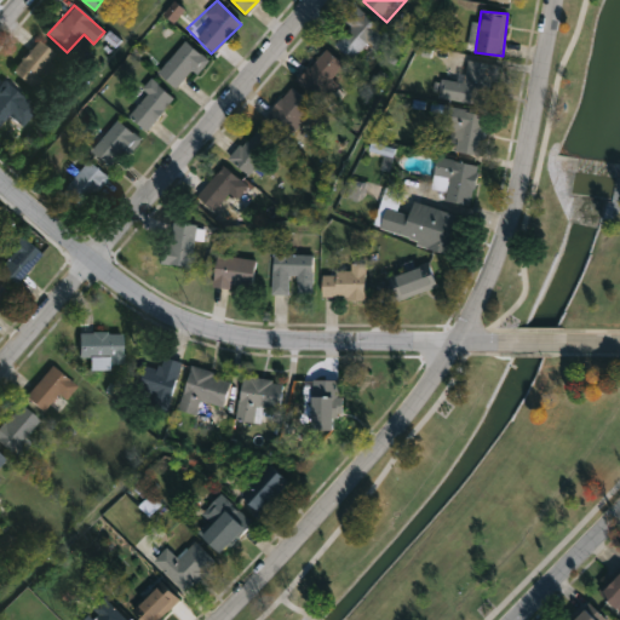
[(367,42),(352,61),(333,44),(361,12),(391,39),(379,52),(367,42)]
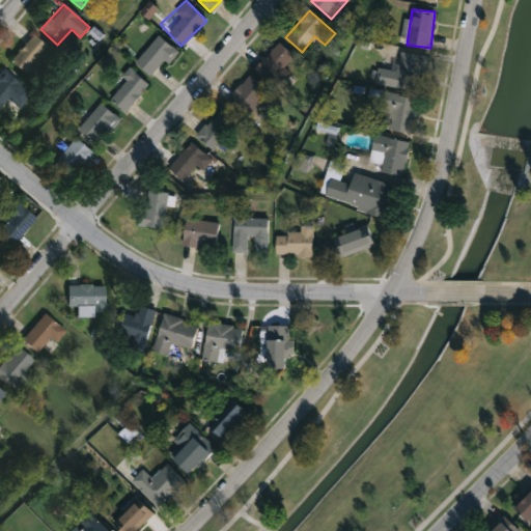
[(9,63),(30,35),(47,48),(26,76),(9,63)]
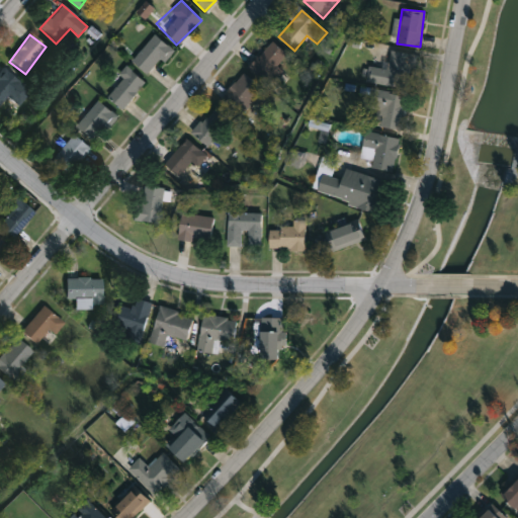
[(173,51),(149,77),(132,61),(155,34),(173,51)]
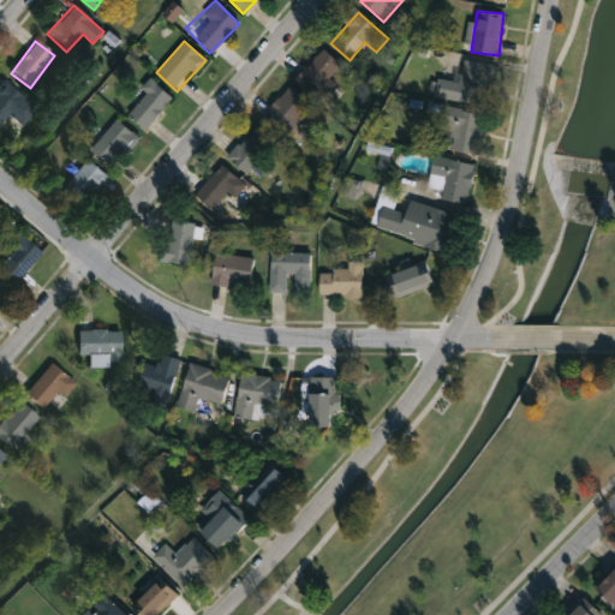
[(344,67),(316,100),(294,81),(322,49),(344,67)]
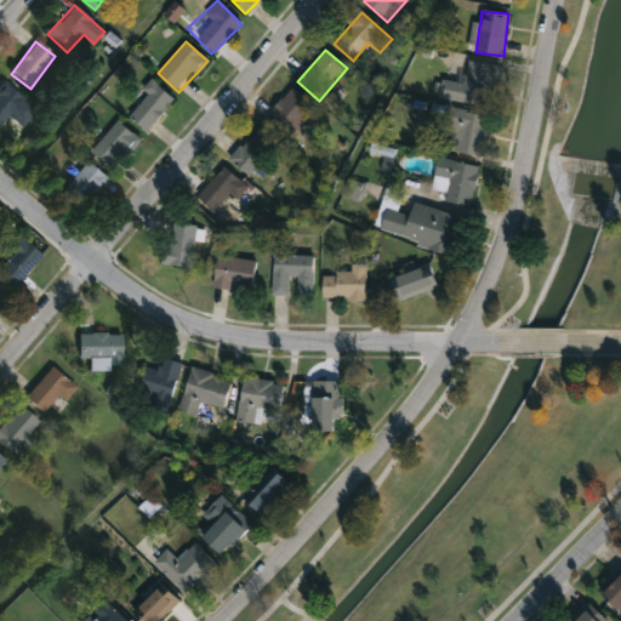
[(491,107),(450,101),(454,81),(463,84),(468,61),(497,67),(491,107)]
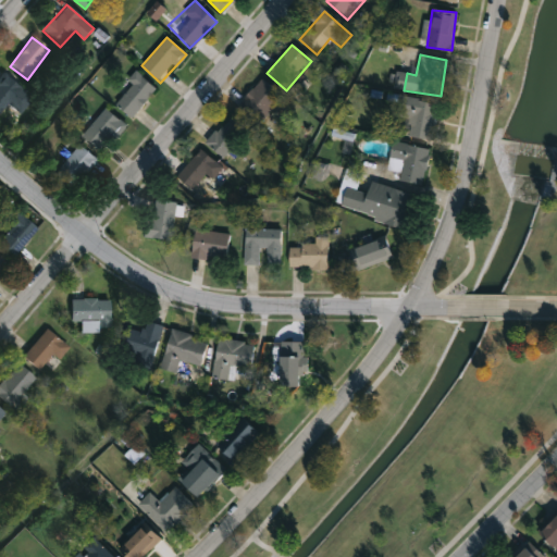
[(133,86),(127,79),(137,71),(156,93),(128,118),(115,102),(133,86)]
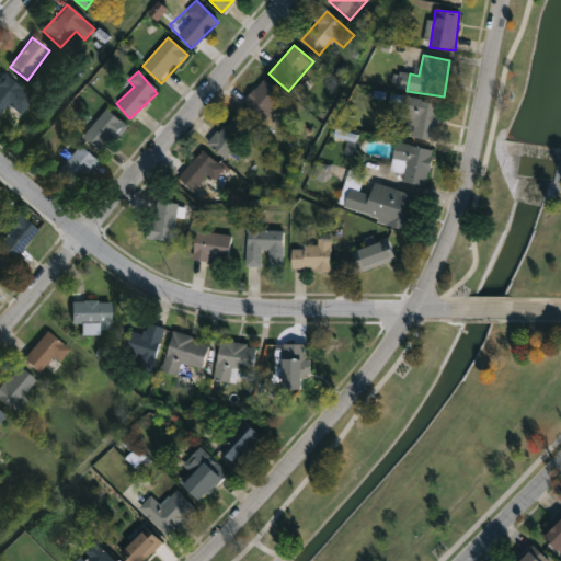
[(0,79),(3,76),(32,100),(19,115),(7,105),(0,113),(0,79)]
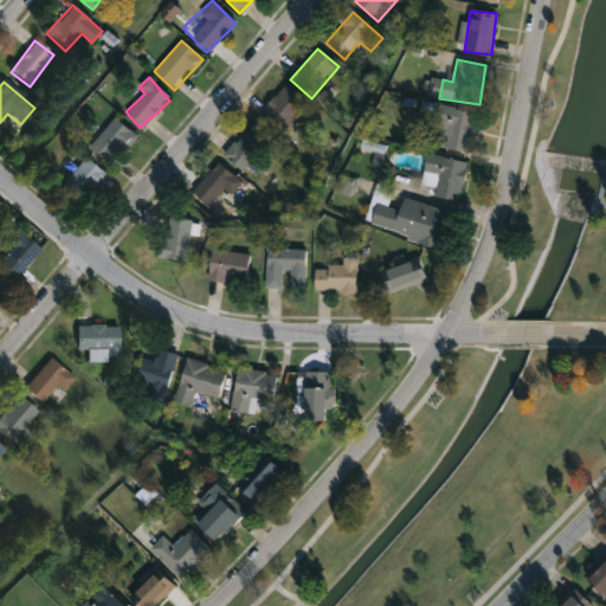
[(260,111),(285,86),(307,108),(283,133),(260,111)]
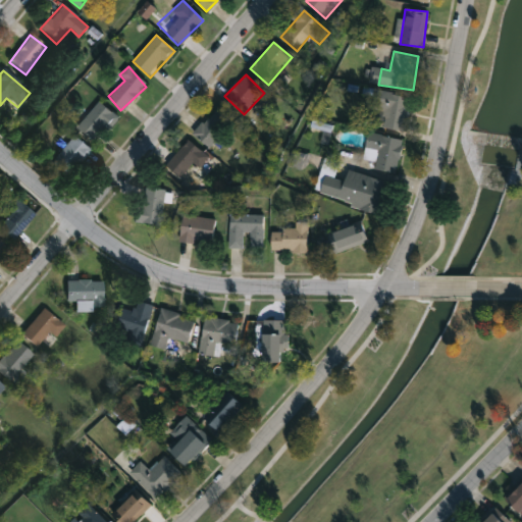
[(372,111),(374,92),(410,96),(406,132),(382,128),(384,112),(372,111)]
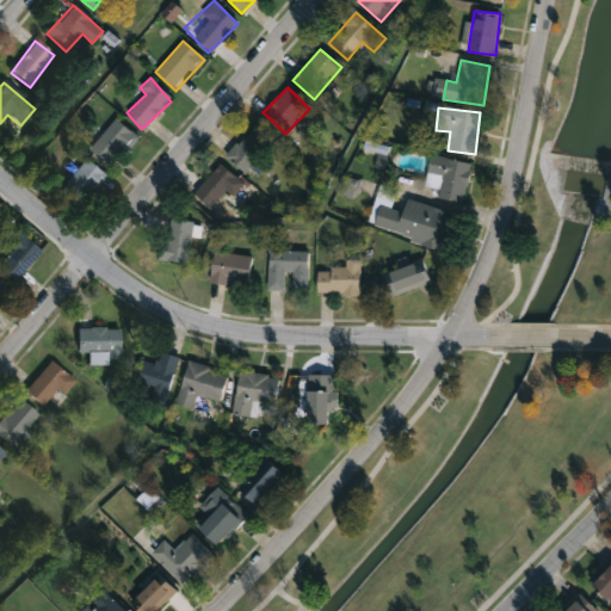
[(123,149),(106,167),(88,150),(116,119),(137,140),(127,153),(123,149)]
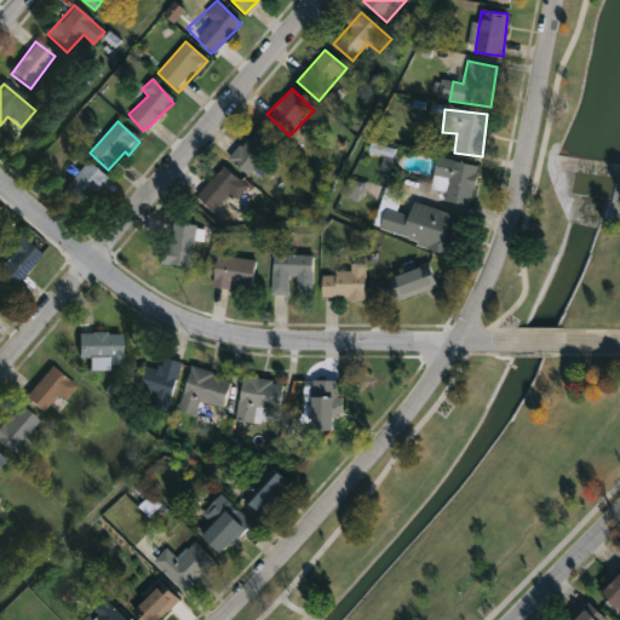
[(228,159),(258,127),(277,144),(247,176),(228,159)]
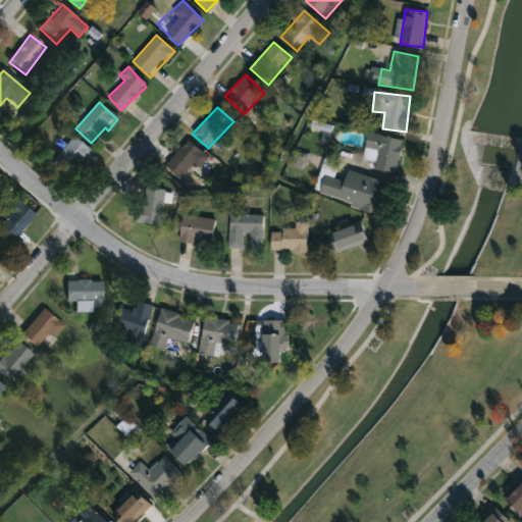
[(401,138),(398,170),(364,167),(366,135),(401,138)]
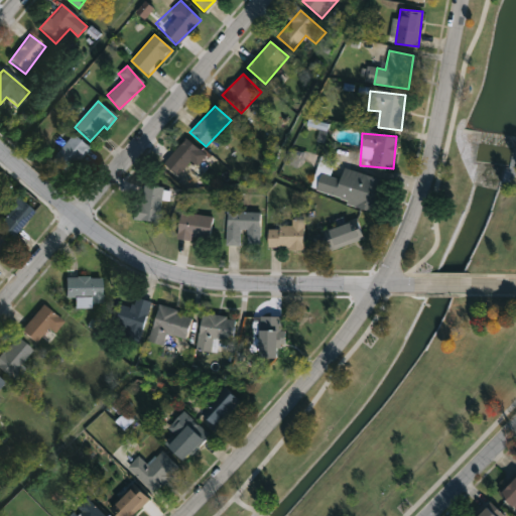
[(89,150),(69,174),(51,160),(73,136),(89,150)]
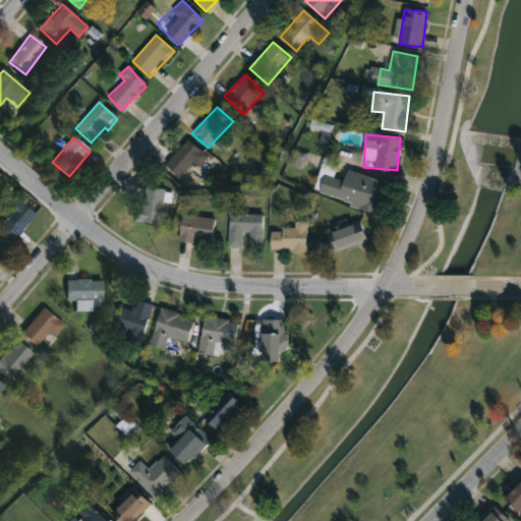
[(193,165),(180,179),(165,165),(188,140),(208,158),(197,169),(193,165)]
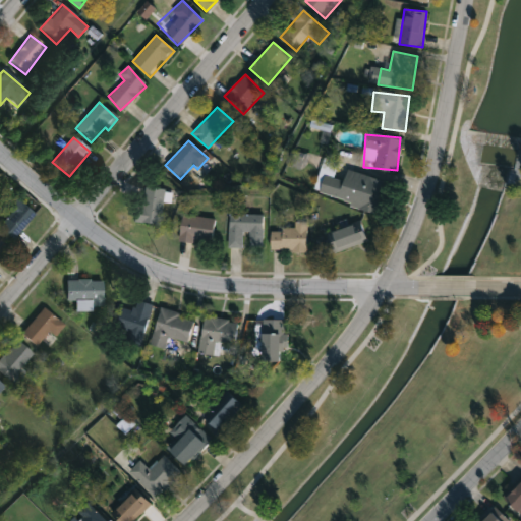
[(324,175),(344,181),(347,170),(387,182),(378,212),(317,194),(324,175)]
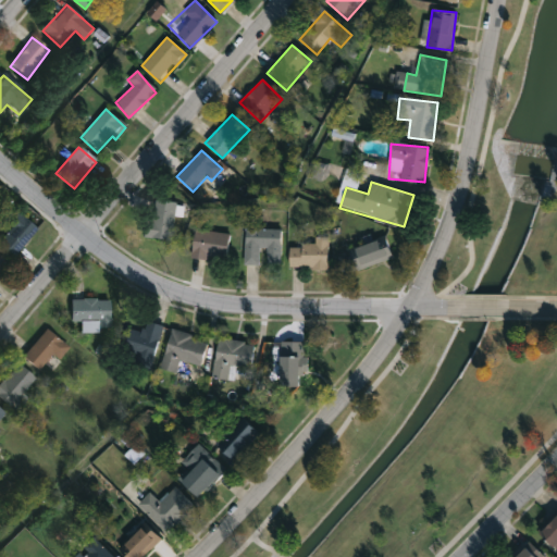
[(146,237),(152,199),(177,203),(171,242),(146,237)]
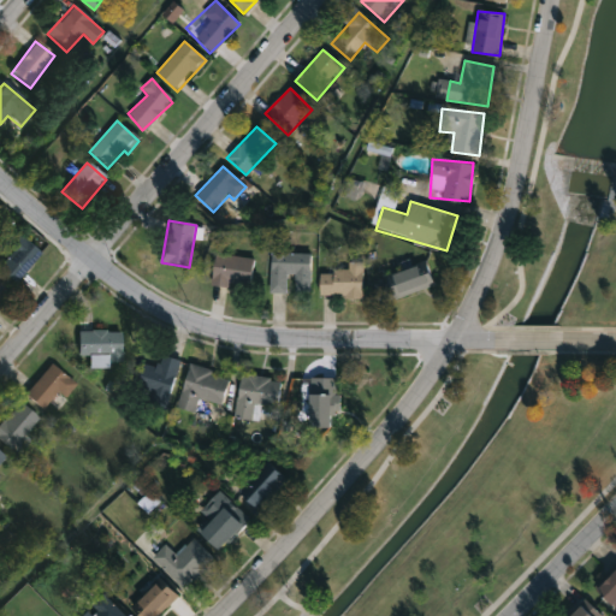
[(0,261),(10,252),(4,246),(16,234),(40,254),(13,283),(0,271),(0,261)]
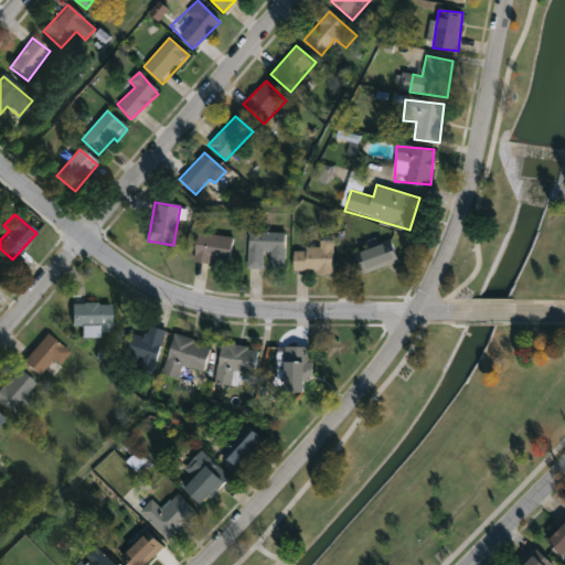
[(248,268),(248,233),(286,234),(285,268),(270,268),(270,253),(264,253),(264,268),(248,268)]
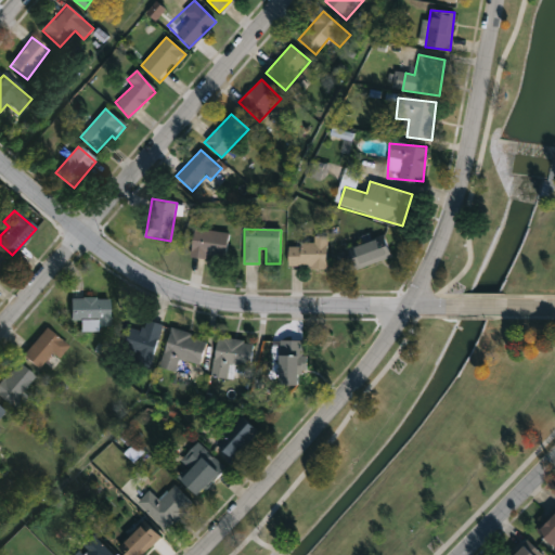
[(228,258),(192,258),(192,231),(228,231),(228,258)]
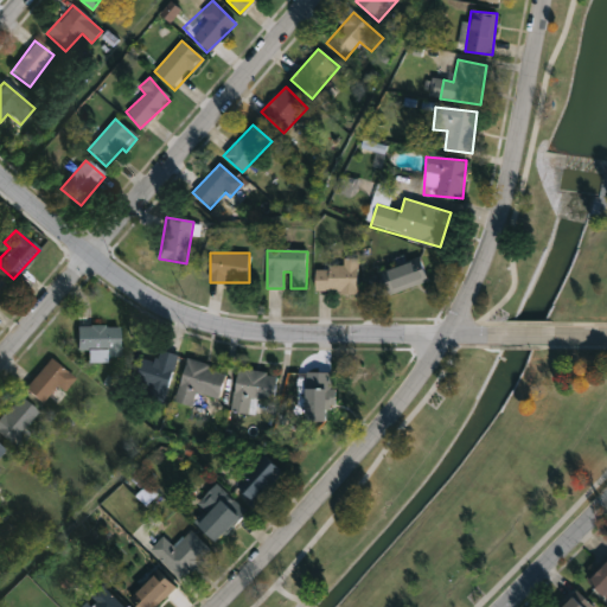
[(358,293),(315,293),(315,268),(343,268),(343,259),(358,259),(358,293)]
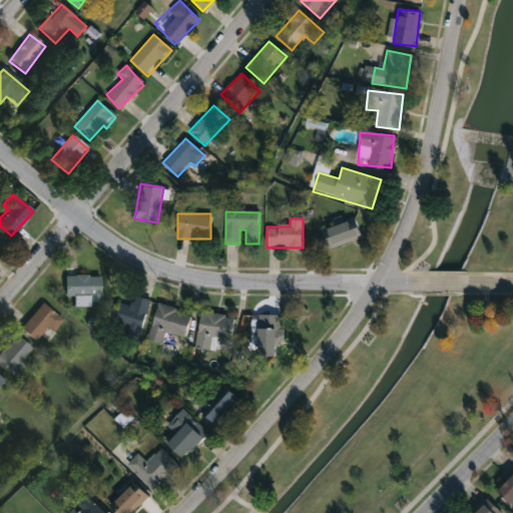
[(325,227),(356,218),(361,238),(325,248),(323,239),(328,237),(325,227)]
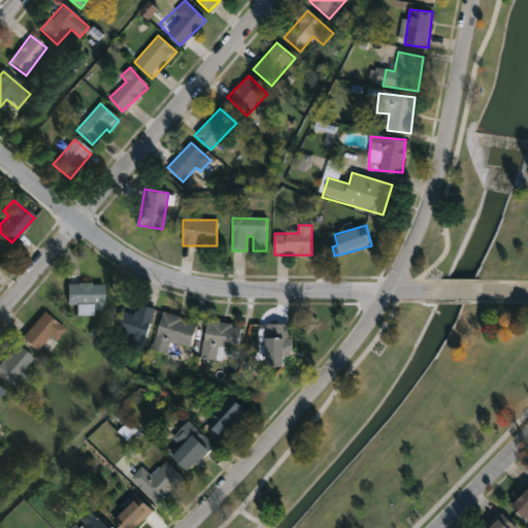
[(65,304),(65,284),(102,284),(102,315),(74,315),(74,304),(65,304)]
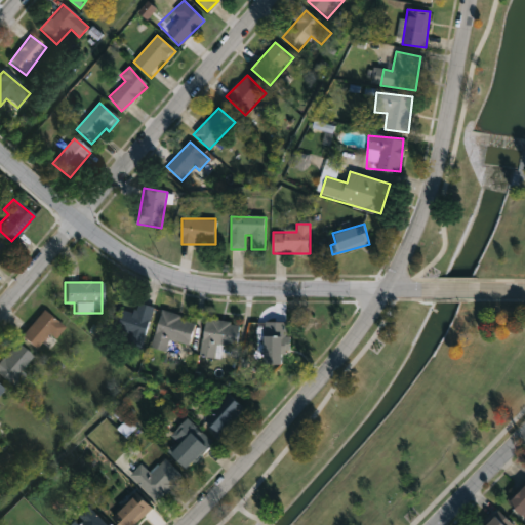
[(152,307),(140,349),(124,345),(127,333),(112,329),(117,309),(133,314),(136,303),(152,307)]
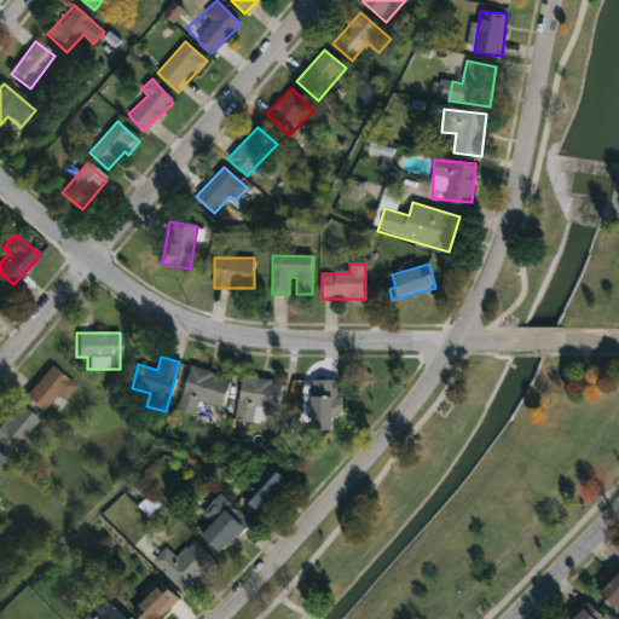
[(23,395),(51,366),(73,386),(45,416),(23,395)]
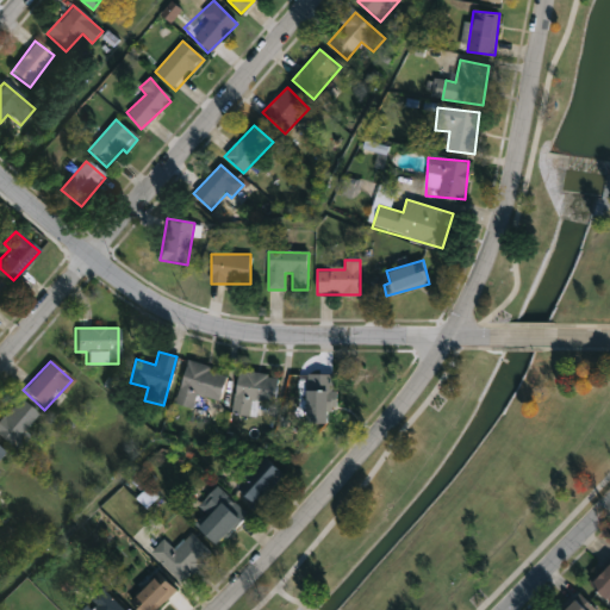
[(218,399),(195,394),(192,408),(175,403),(185,361),(225,371),(218,399)]
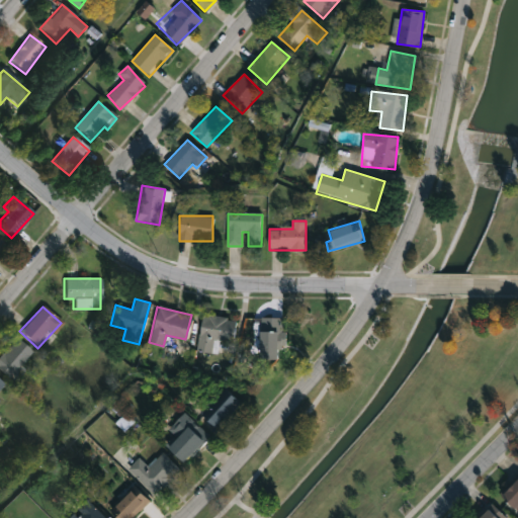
[(217,354),(196,350),(202,314),(236,320),(232,342),(220,340),(217,354)]
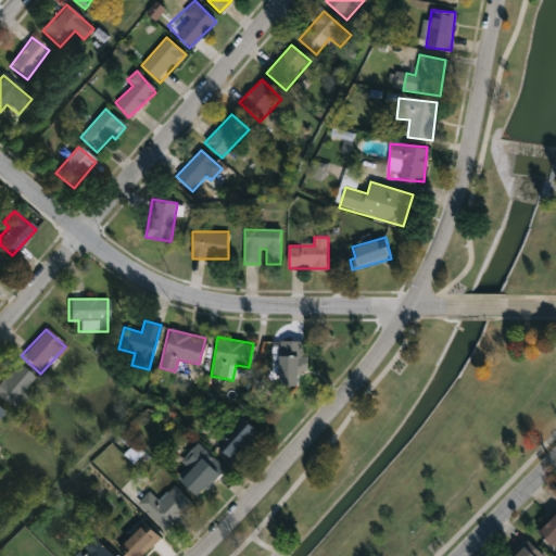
[(302,386),(278,386),(278,341),(302,341),(302,386)]
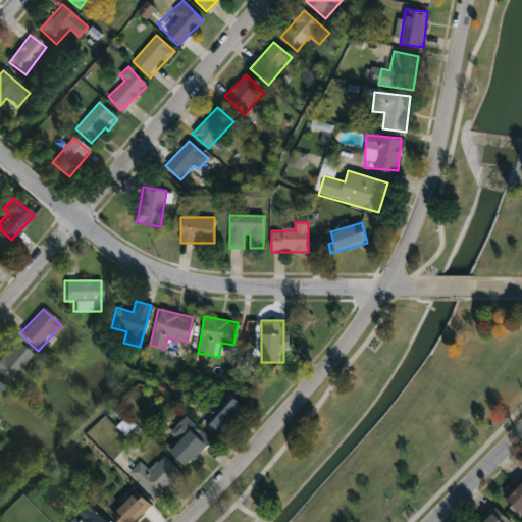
[(0,374),(0,358),(14,341),(31,354),(8,381),(0,374)]
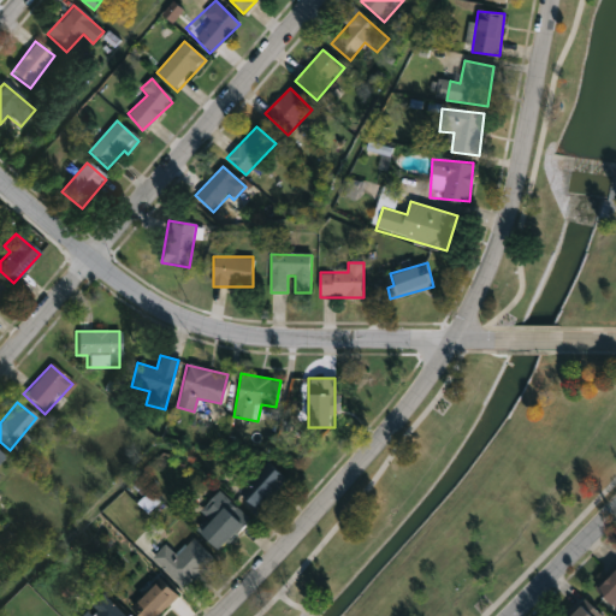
[(240,493),(268,465),(285,481),(256,510),(240,493)]
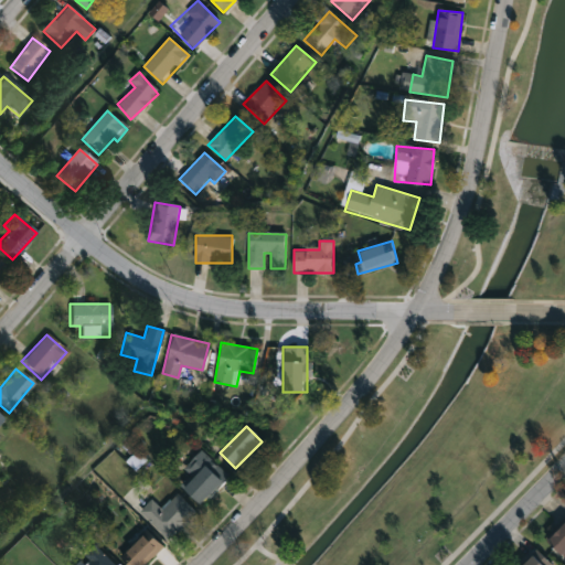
[(227,477),(199,505),(181,487),(191,477),(183,468),(201,450),(227,477)]
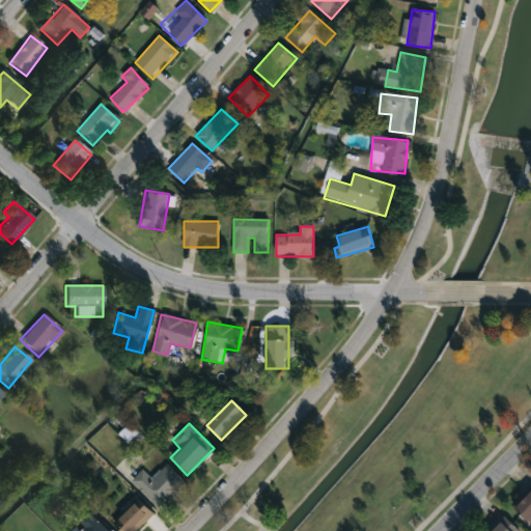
[(132,480),(142,470),(150,478),(166,464),(184,481),(158,506),(132,480)]
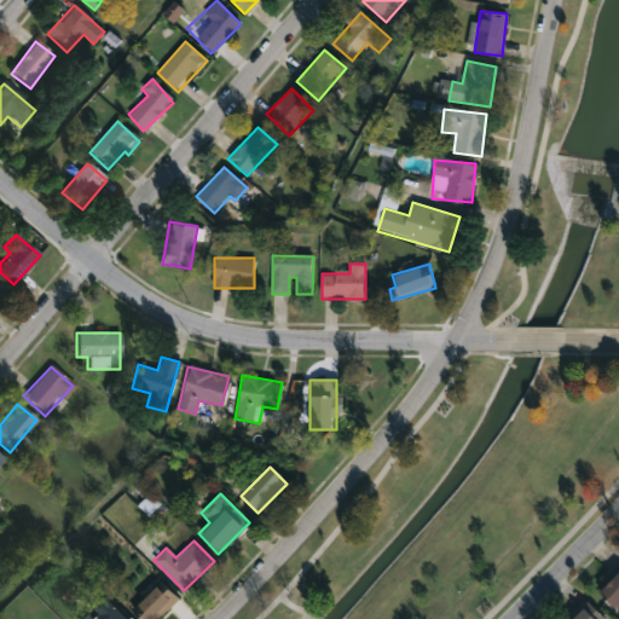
[(618,612),(599,591),(618,572),(618,612)]
